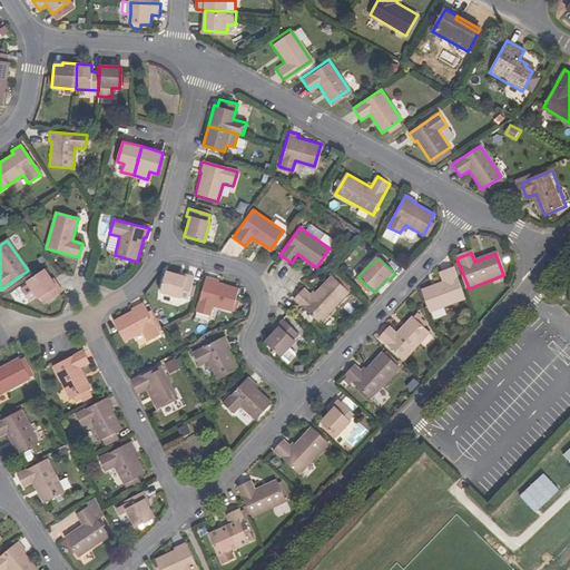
[(57,286),(46,269),(28,282),(39,298),(41,298),(45,304),(64,292),(59,286),(57,286)]
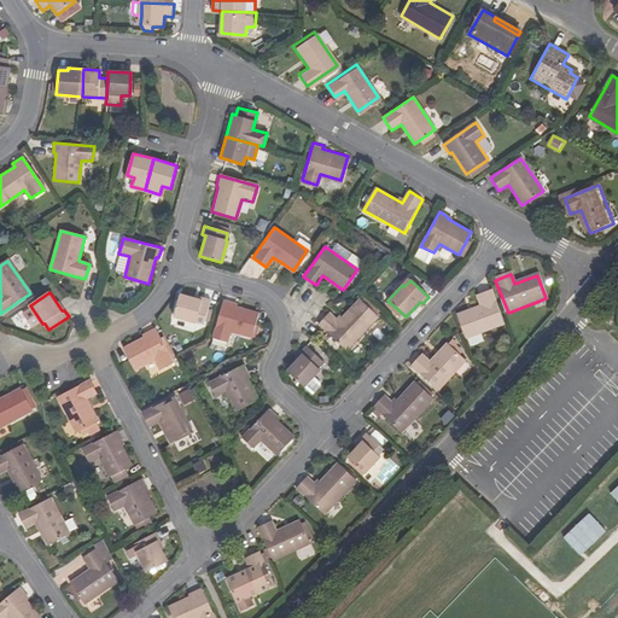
[(459,316),(467,339),(505,325),(491,292),(477,298),(481,308),(459,316)]
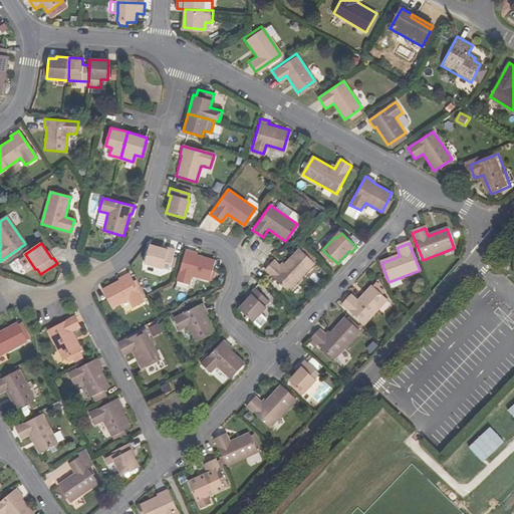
[(170,267),(173,258),(175,250),(168,248),(167,251),(150,246),(145,265),(163,270),(164,268),(170,269),(170,267)]
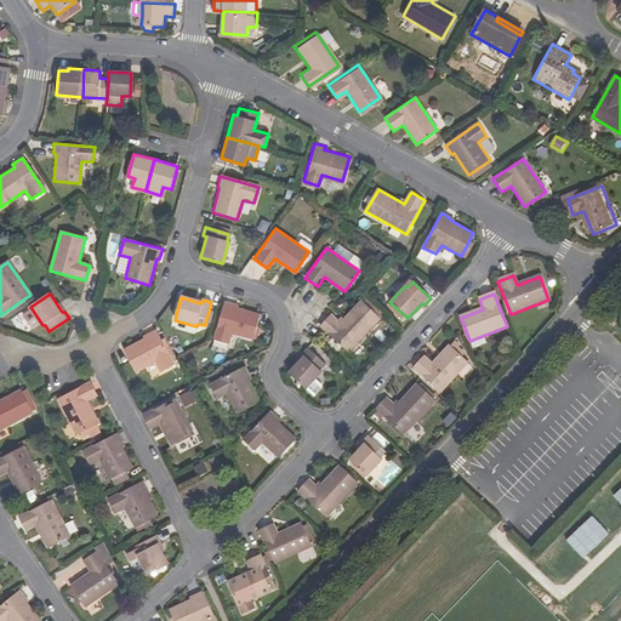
[(234,308),(235,306),(224,302),(214,341),(231,346),(233,334),(254,340),(261,315),(234,308)]
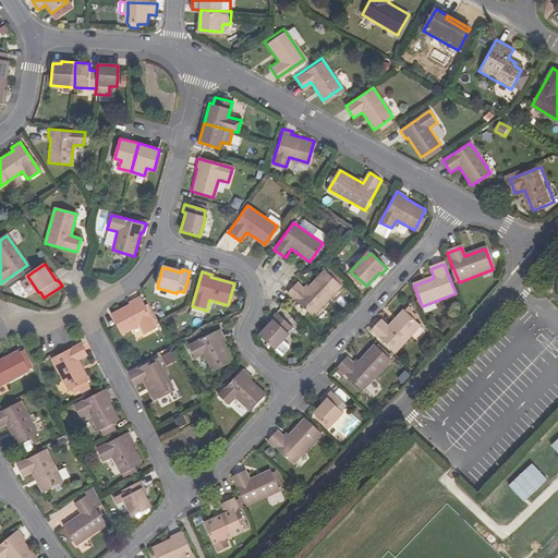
[(304,291),(295,283),(287,293),(312,317),(340,288),(324,271),(304,291)]
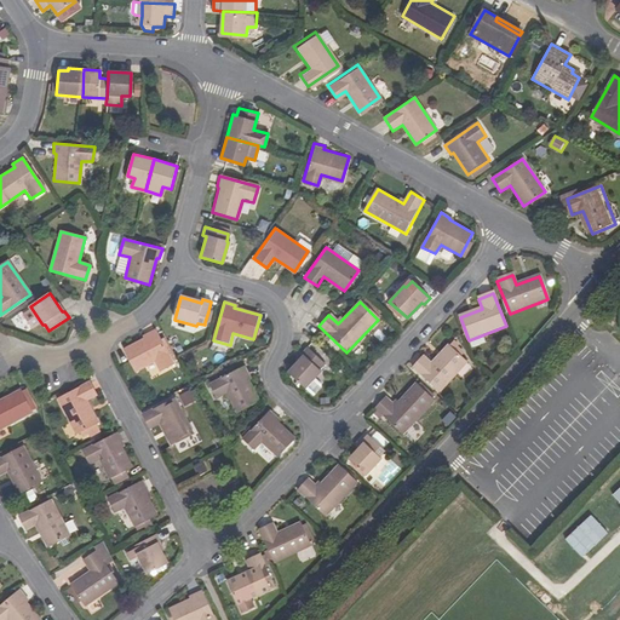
[(173,366),(155,332),(144,337),(145,339),(122,351),(135,374),(154,365),(159,373),(173,366)]
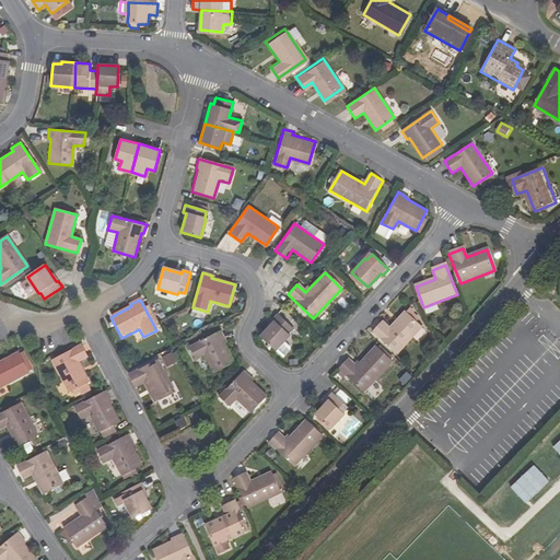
[(323,308),(317,319),(324,323),(329,311),(323,308)]
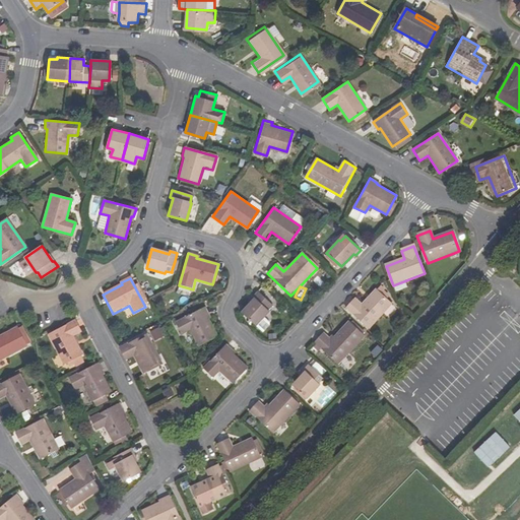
[(369,330),(392,306),(376,290),(362,306),(355,300),(346,309),(369,330)]
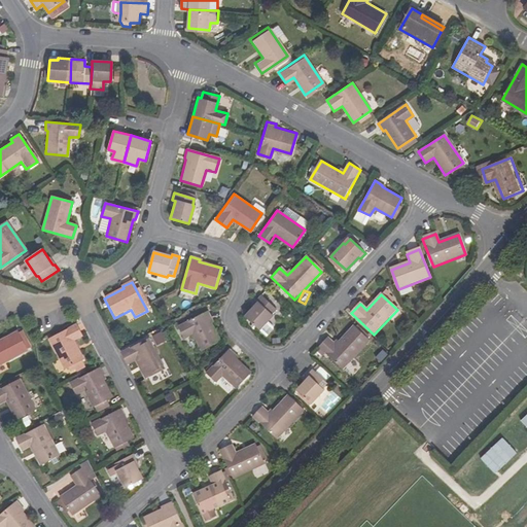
[(276,311),(261,297),(256,302),(257,304),(246,317),(260,331),(274,317),(272,315),(276,311)]
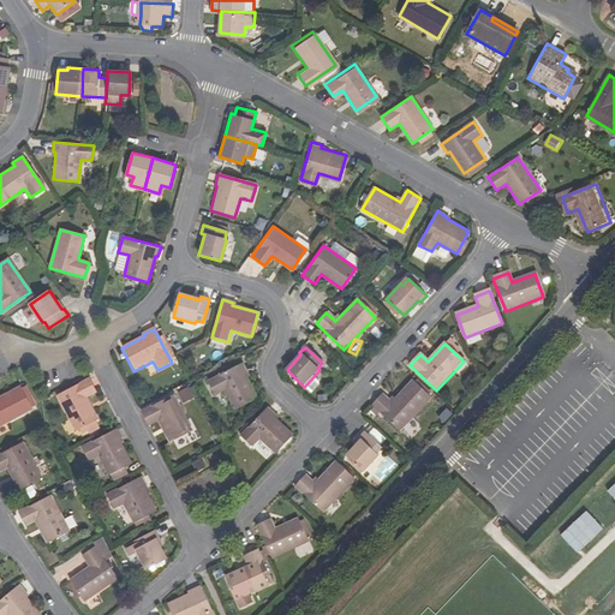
[(244,375),(239,365),(206,383),(213,396),(221,393),(232,411),(255,399),(243,376),(244,375)]
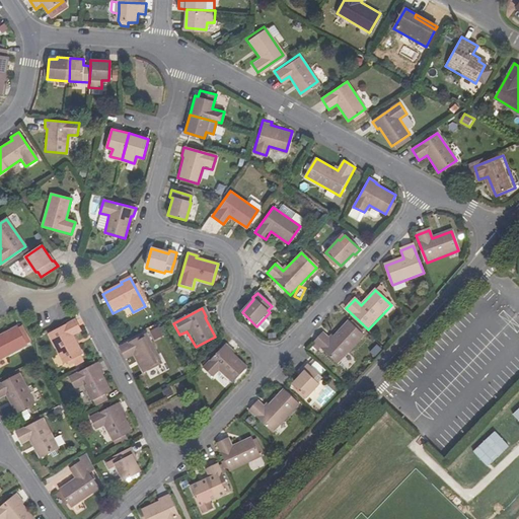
[(75,320),(47,335),(62,365),(82,354),(72,336),(81,331),(75,320)]
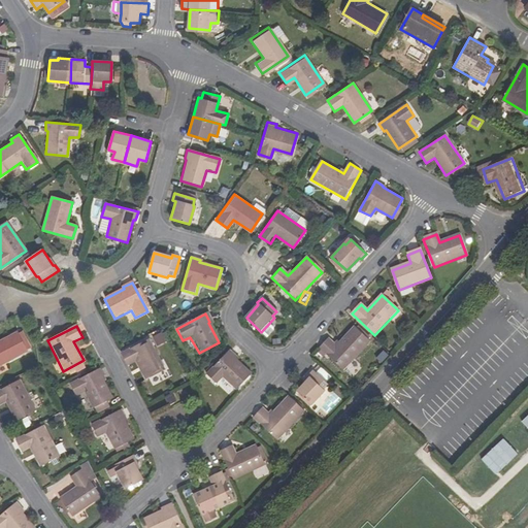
[(337,347),(329,339),(320,349),(343,371),(370,343),(355,329),(337,347)]
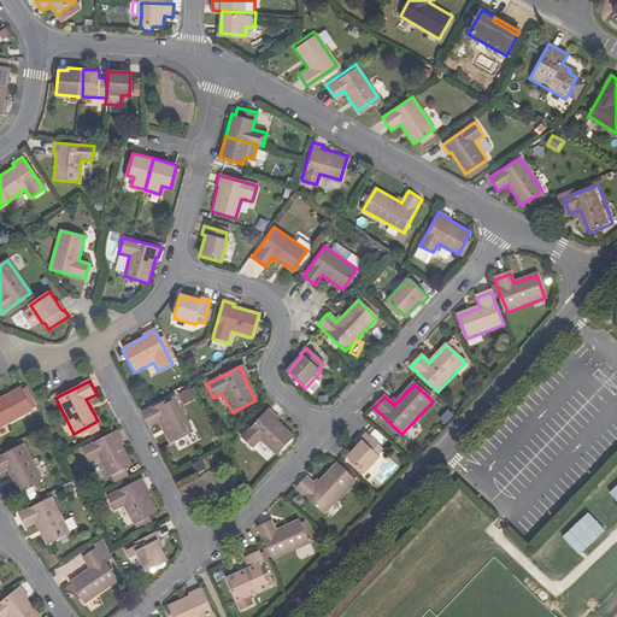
[(184,404),(195,399),(191,388),(180,393),(184,404)]
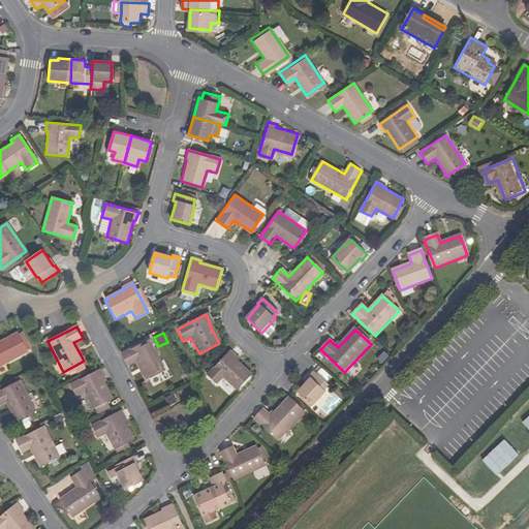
[(0,367),(29,352),(19,334),(0,343),(0,367)]
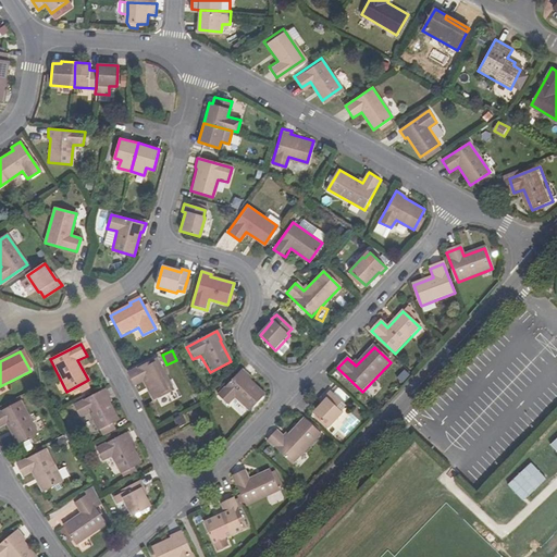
[(127,373),(134,385),(144,381),(153,400),(174,390),(158,358),(127,373)]
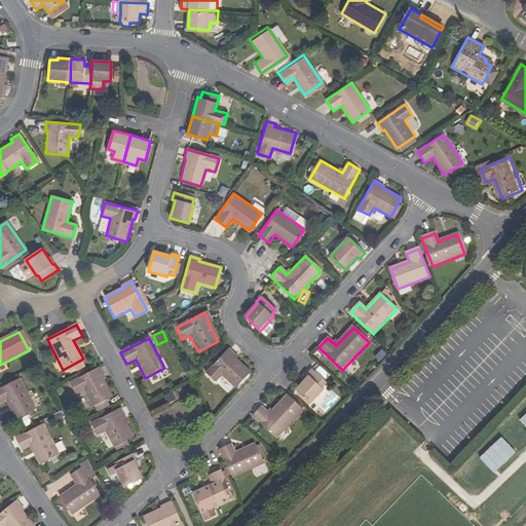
[(227,350),(205,375),(215,383),(222,377),(235,389),(250,374),(232,358),(234,357),(227,350)]
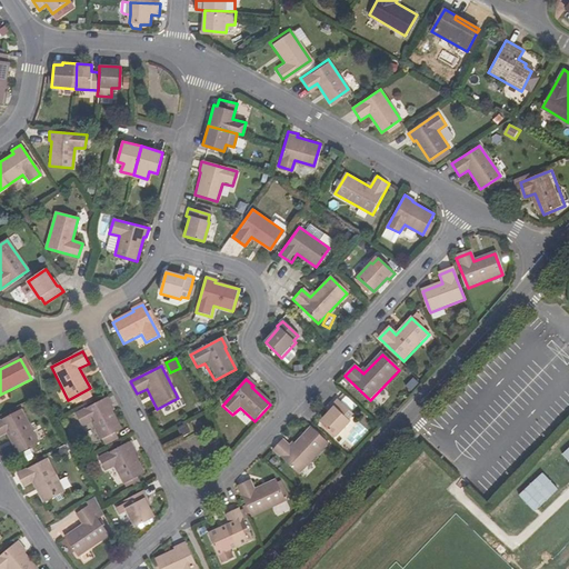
[(108,399),(76,415),(82,429),(92,423),(101,441),(122,430),(110,407),(112,406),(108,399)]
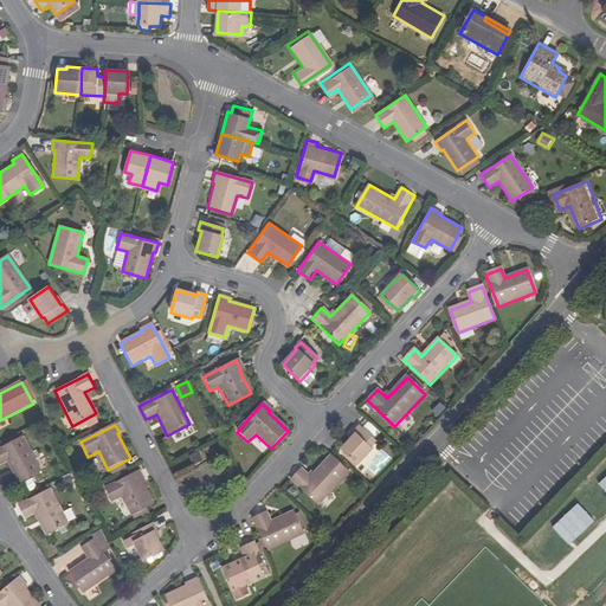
[(354,433),(355,436),(341,451),(358,466),(373,450),(372,447),(375,443),(359,429),(354,433)]
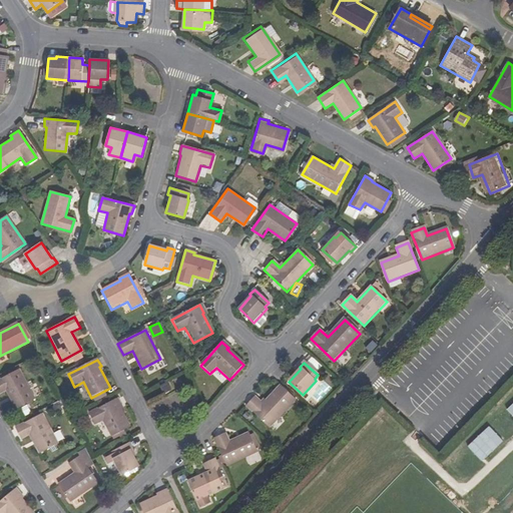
[(35,398),(20,370),(0,379),(0,394),(7,390),(17,408),(35,398)]
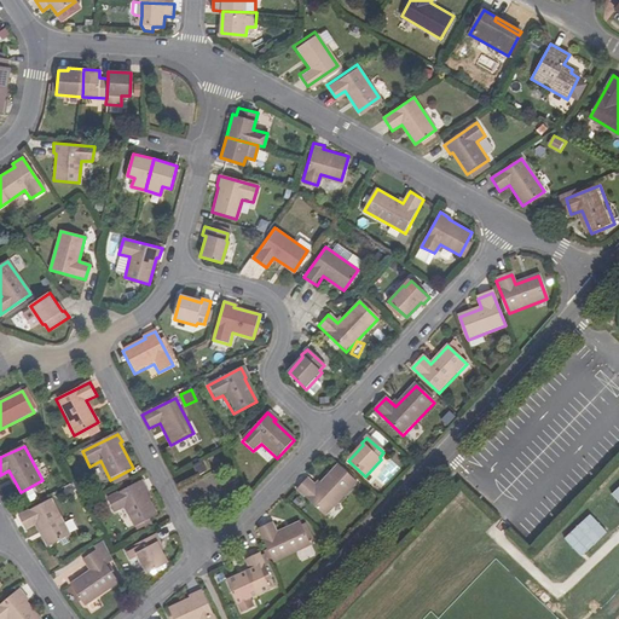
[(197,475),(206,470),(201,462),(192,466),(197,475)]
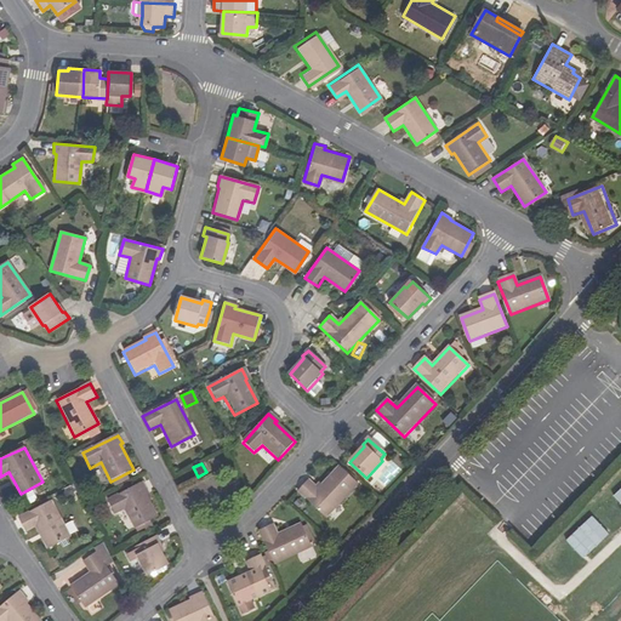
[(326,519),(358,485),(339,468),(318,490),(308,482),(298,493),(326,519)]
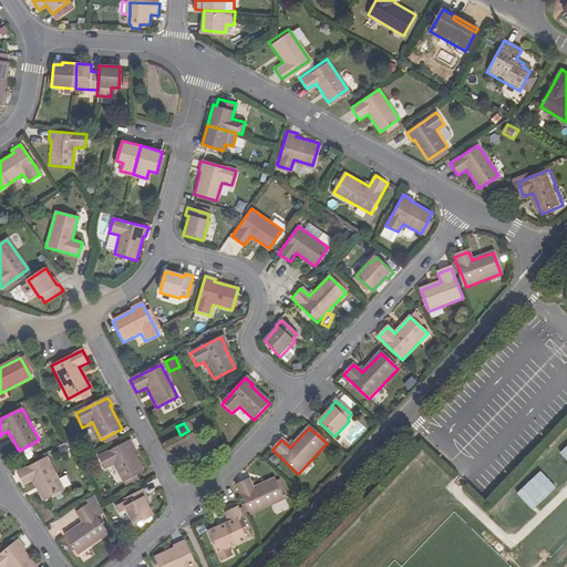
[(135,449),(131,441),(99,457),(105,471),(115,465),(124,483),(145,472),(133,450),(135,449)]
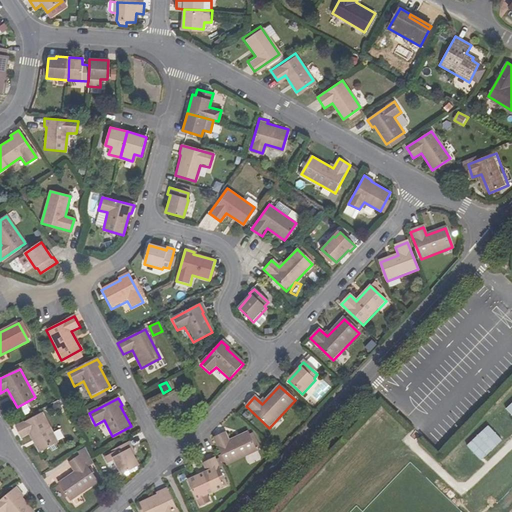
[(59,443),(44,413),(17,427),(22,438),(31,434),(40,452),(59,443)]
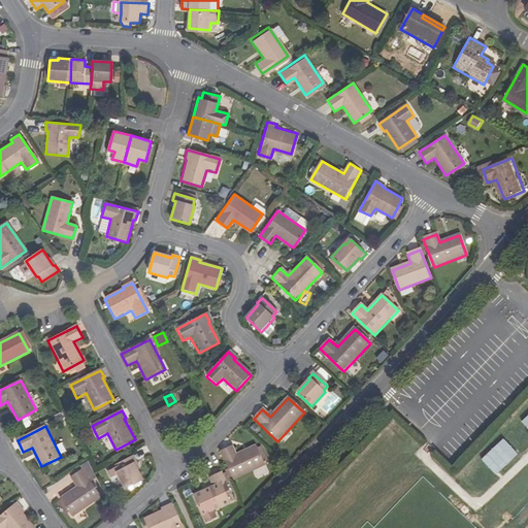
[(498,475),(520,453),(504,438),(483,461),(498,475)]
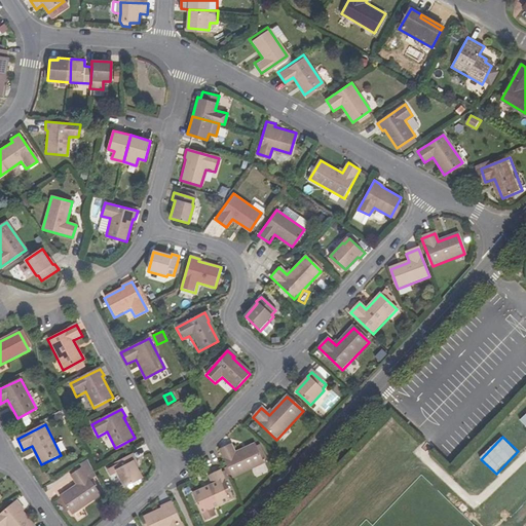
[(234,452),(230,444),(219,450),(233,478),(264,463),(254,444),(234,452)]
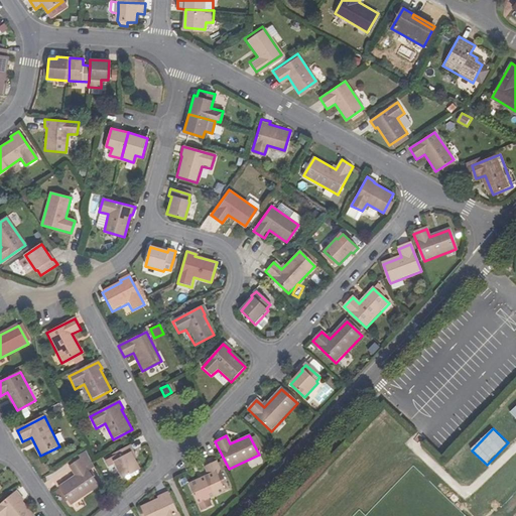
[(114,454),(115,457),(107,461),(110,468),(117,465),(123,477),(141,468),(133,452),(134,450),(132,444),(114,454)]
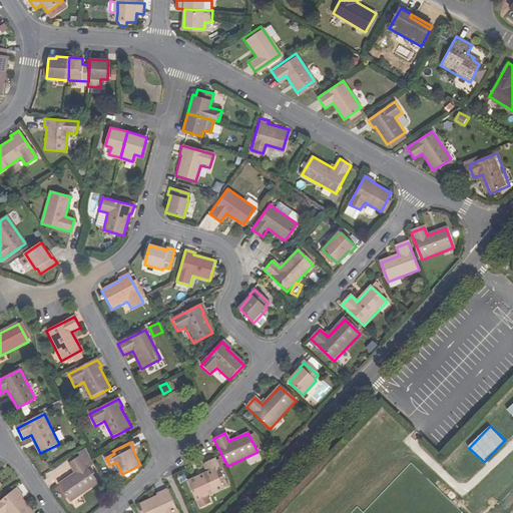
[(98,480),(81,456),(70,463),(75,471),(58,482),(70,499),(98,480)]
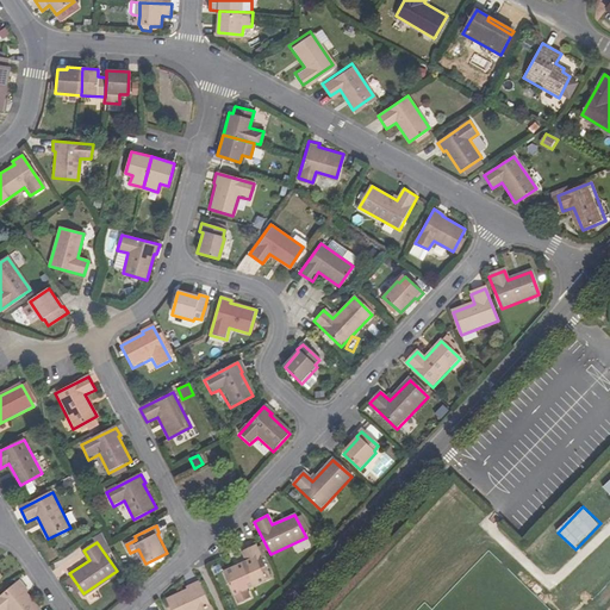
[(241,552),(246,562),(224,573),(235,596),(247,590),(271,579),(255,545),(241,552)]
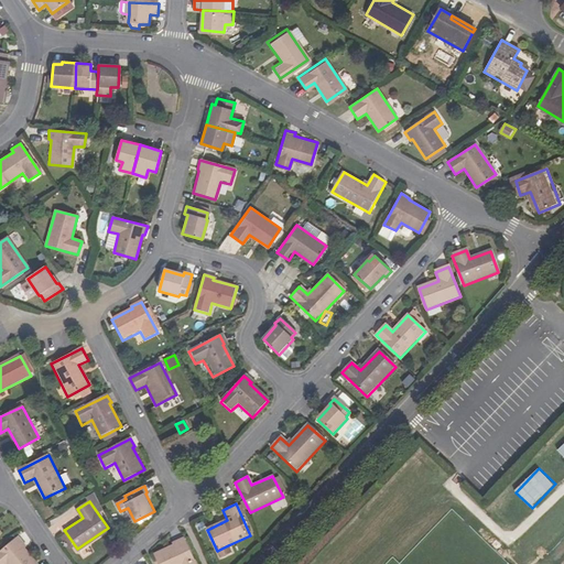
[(18,538),(0,552),(0,563),(35,563),(22,546),(24,545),(18,538)]
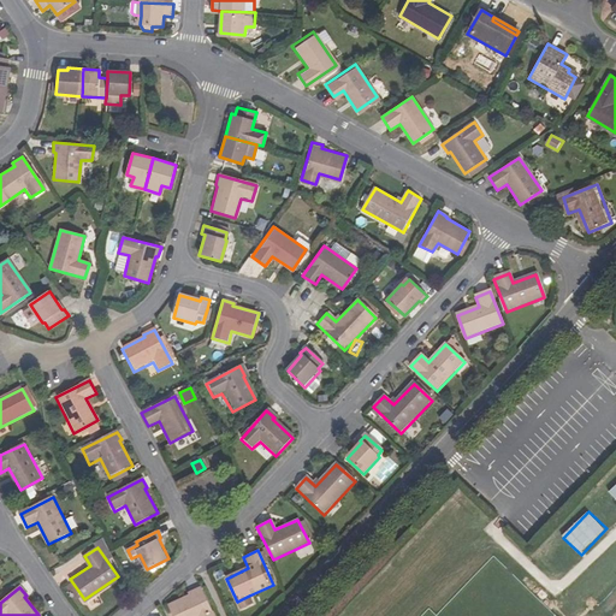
[(214,615),(202,588),(193,592),(194,596),(170,606),(173,615),(214,615)]
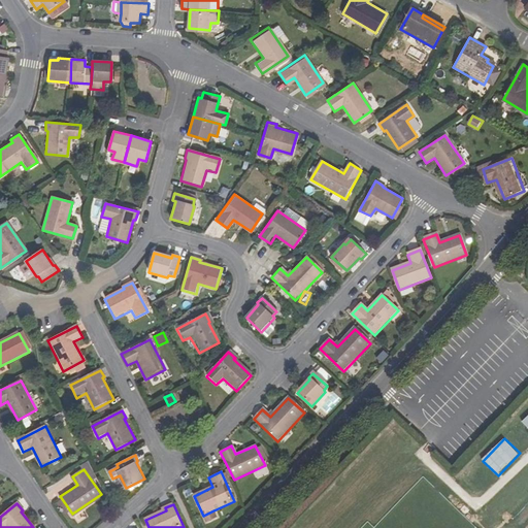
[(213,510),(203,516),(207,524),(218,519),(213,510)]
